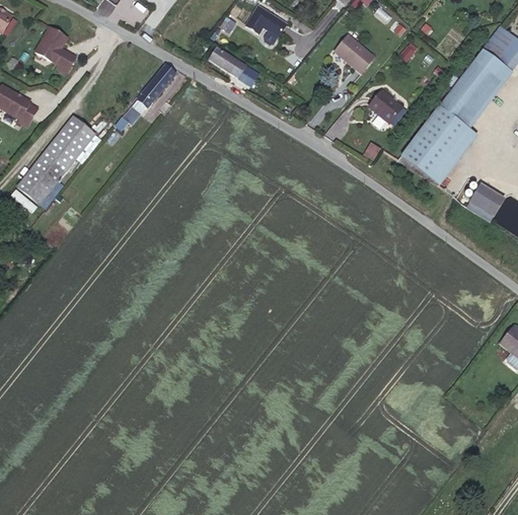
[(287,21),(259,3),(246,23),(260,31),(264,24),(279,34),(287,21)]
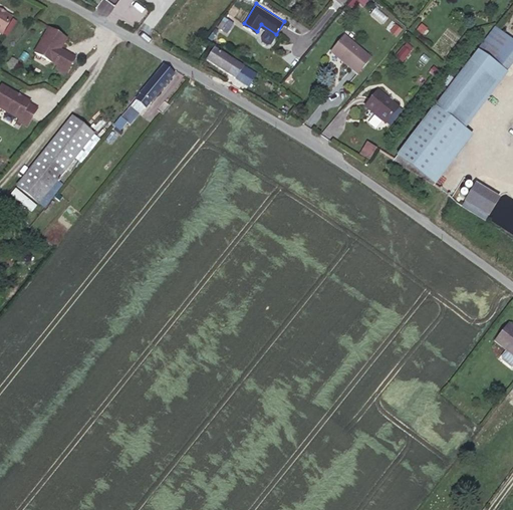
[(0,28),(3,30),(13,14),(0,6),(0,28)]
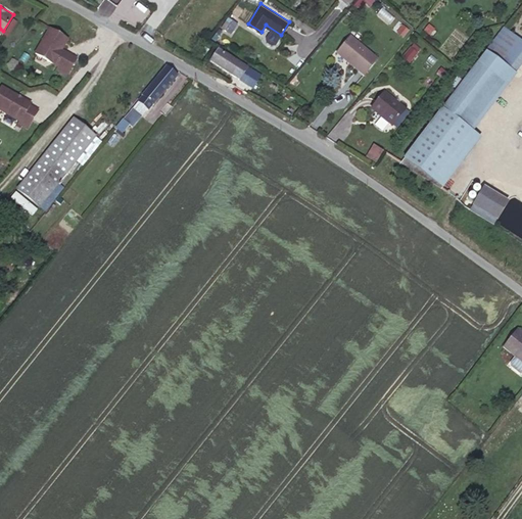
[(521,37),(505,24),(486,47),(507,63),(499,75),(506,80),(507,81),(521,59),(521,37)]
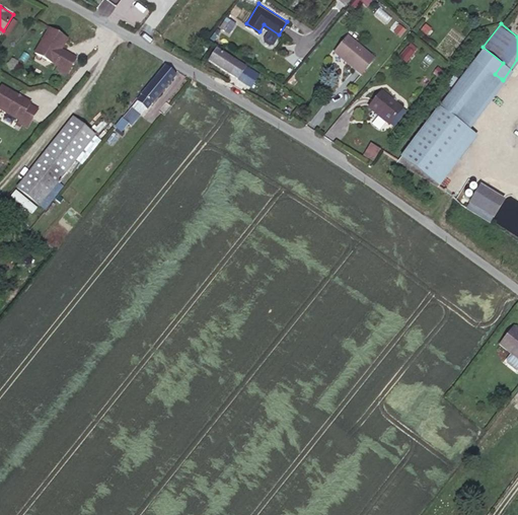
[(62,46),(68,35),(50,24),(35,50),(59,63),(57,65),(67,71),(77,55),(66,49),(63,49),(62,46)]
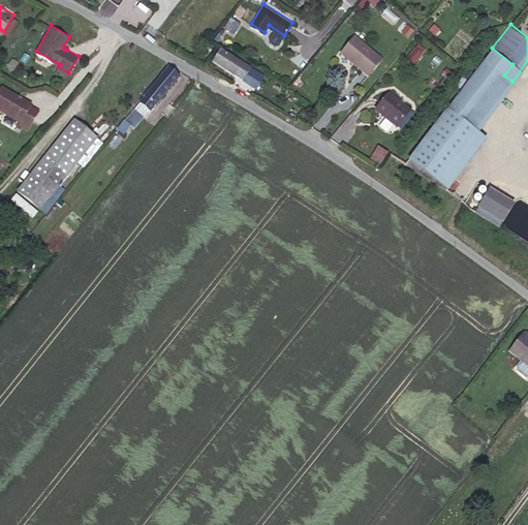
[(369,72),(382,56),(355,33),(343,48),(356,60),(355,61),(369,72)]
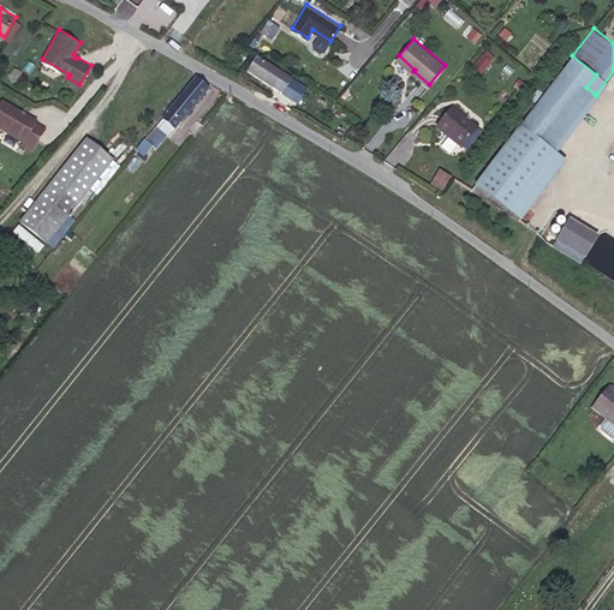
[(474,61),(482,69),(492,57),(482,51),(474,61)]
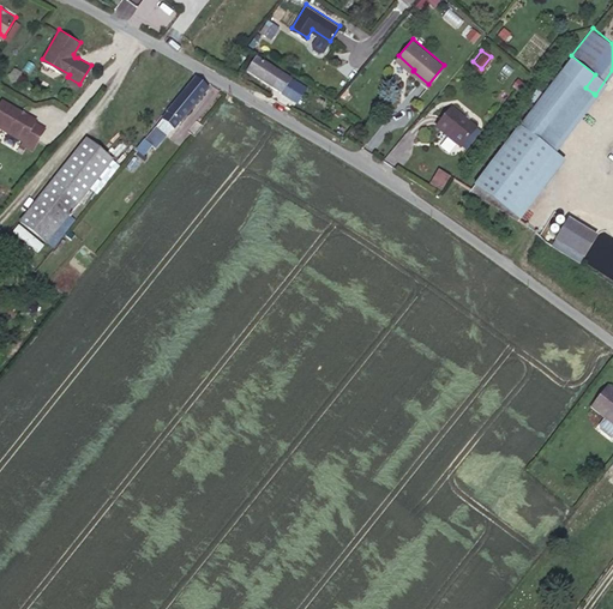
[(248,68),(274,84),(282,71),(257,54),(248,68)]
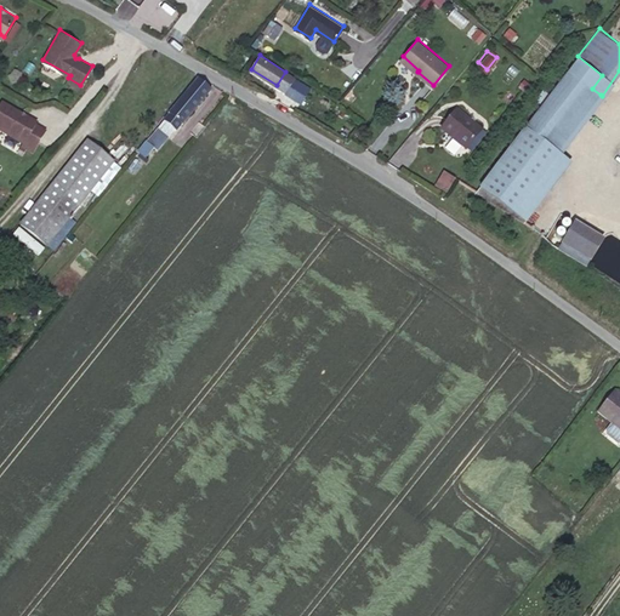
[(602,75),(578,56),(568,70),(592,89),(602,75)]
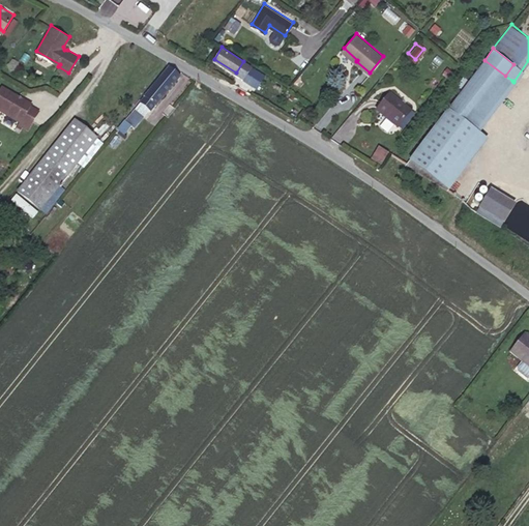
[(505,76),(485,60),(449,106),(477,127),(512,81),(505,76)]
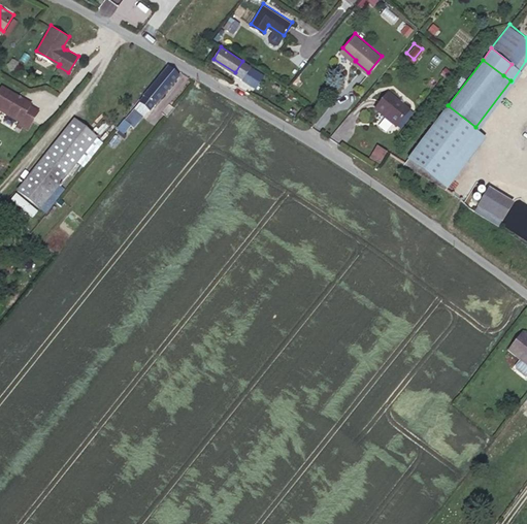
[(242,61),(235,72),(245,78),(253,67),(242,61)]
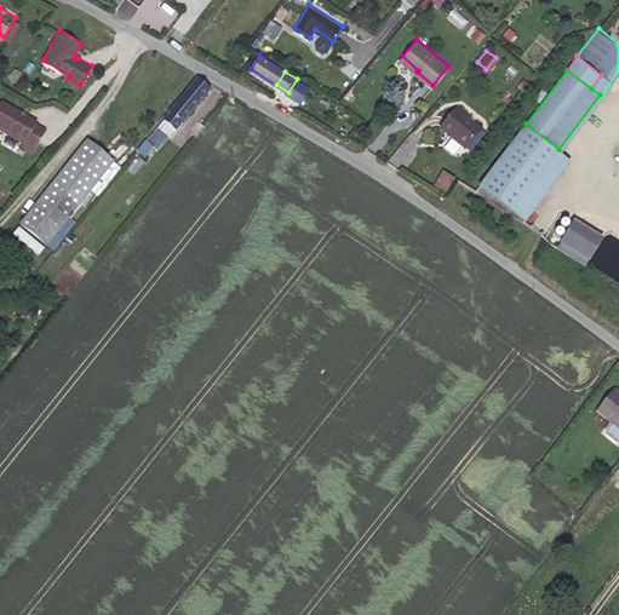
[(170,133),(176,126),(176,127),(182,120),(183,120),(212,84),(198,73),(168,109),(170,109),(159,124),(170,133)]
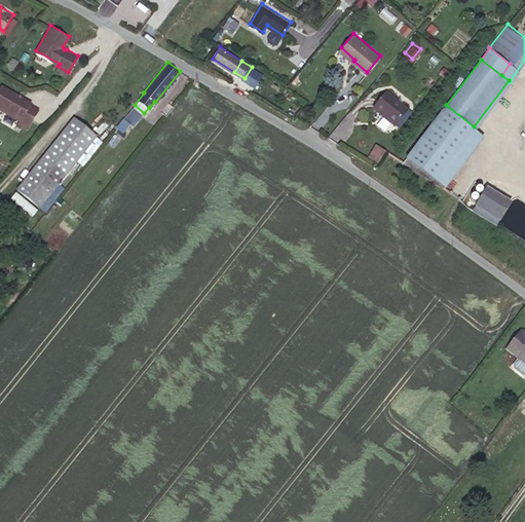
[(252,67),(245,78),(255,85),(262,74),(252,67)]
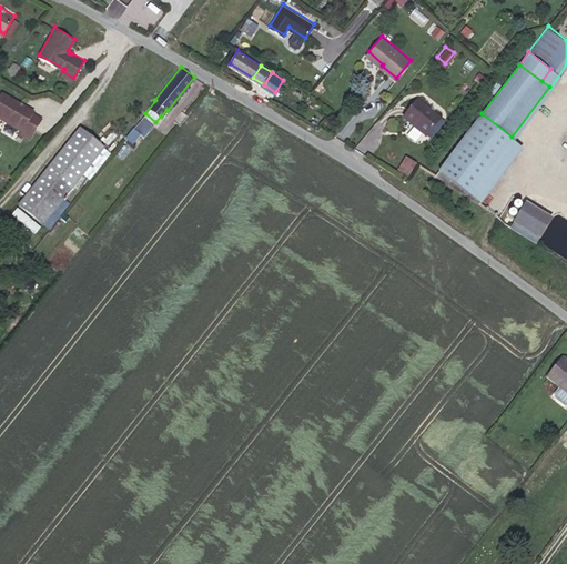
[(19,102),(1,92),(0,93),(0,117),(21,130),(20,132),(30,138),(41,118),(32,112),(33,110),(23,104),(22,106),(19,102)]
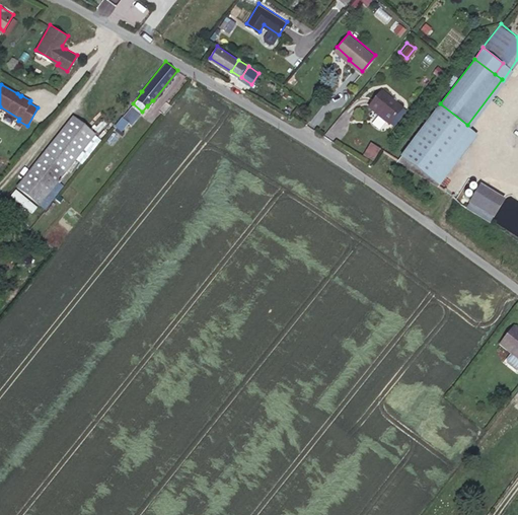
[(403,104),(382,87),(370,103),(390,121),(403,104)]
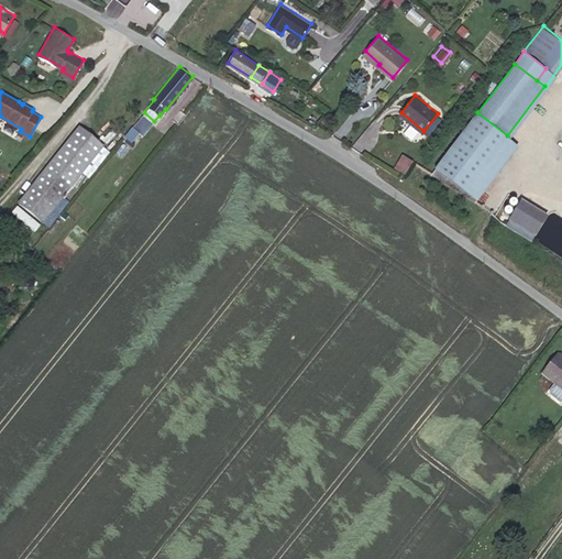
[(507,135),(477,112),(432,172),(477,199),(519,144),(507,135)]
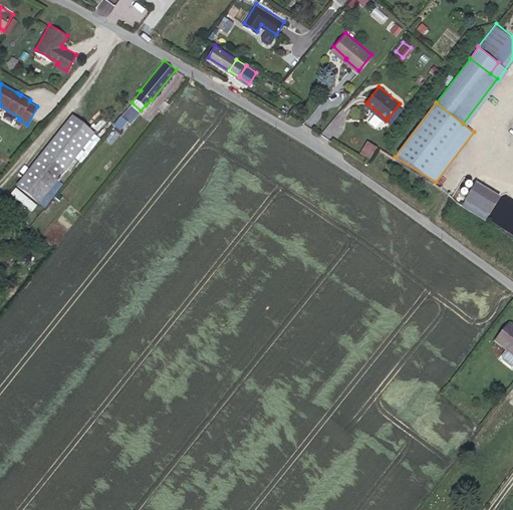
[(94,131),(72,113),(18,182),(39,199),(94,131)]
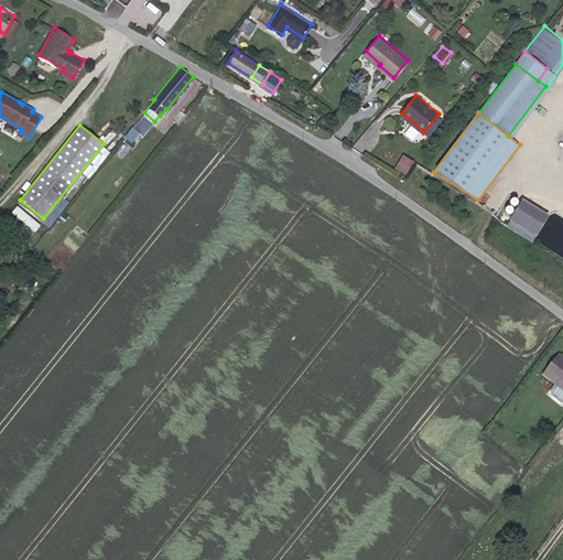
[(140,130),(133,126),(126,135),(132,140),(140,130)]
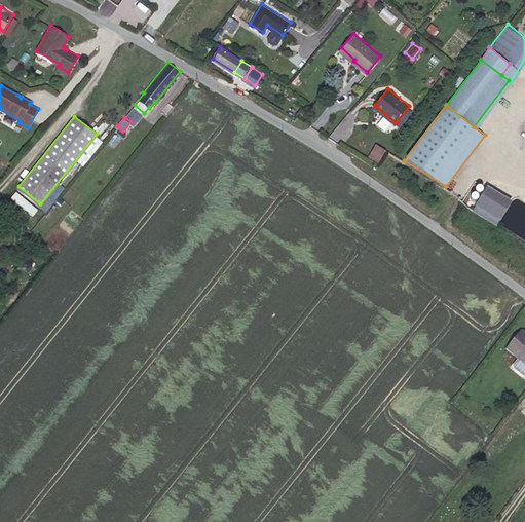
[(378,158),(384,148),(376,143),(370,153),(378,158)]
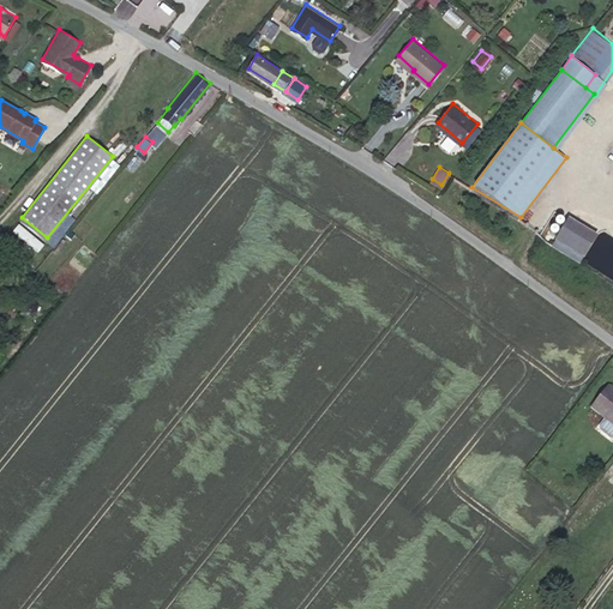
[(598,233),(569,216),(557,236),(586,252),(598,233)]
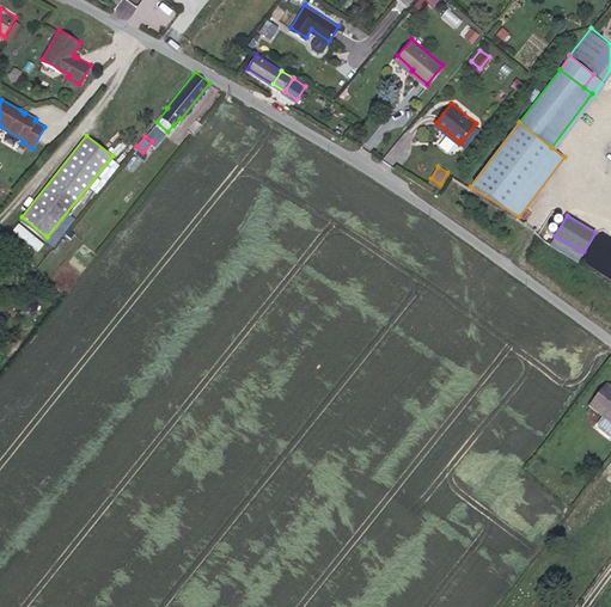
[(610,382),(606,380),(590,400),(610,417),(610,382)]
